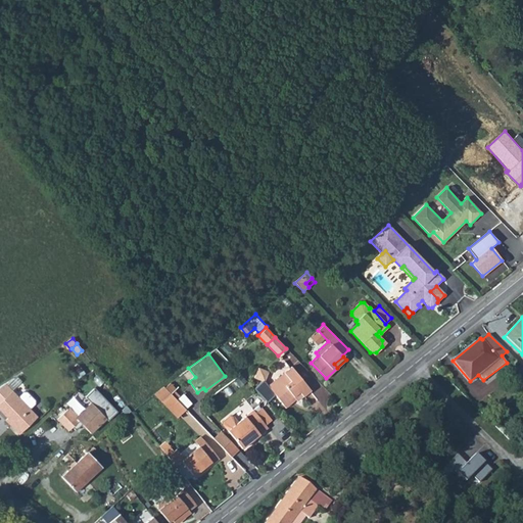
[(282,405),(293,395),(295,398),(296,400),(311,390),(291,366),(283,372),(270,382),(267,385),(264,382),(262,382),(253,388),(267,401),(275,395),(282,405)]
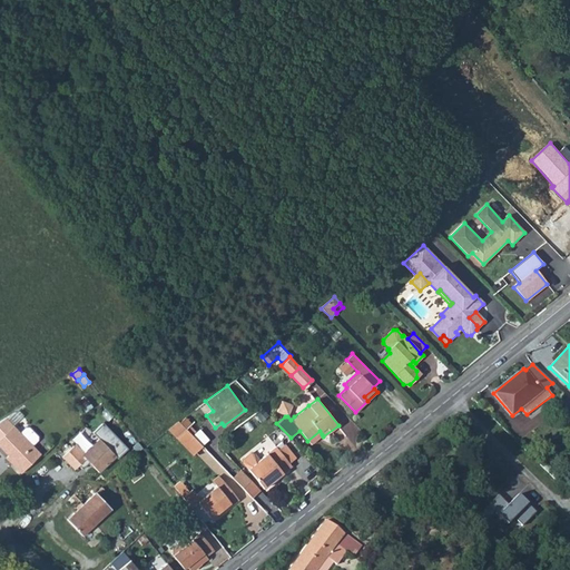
[(308,405),(304,399),(290,411),(294,416),(308,405)]
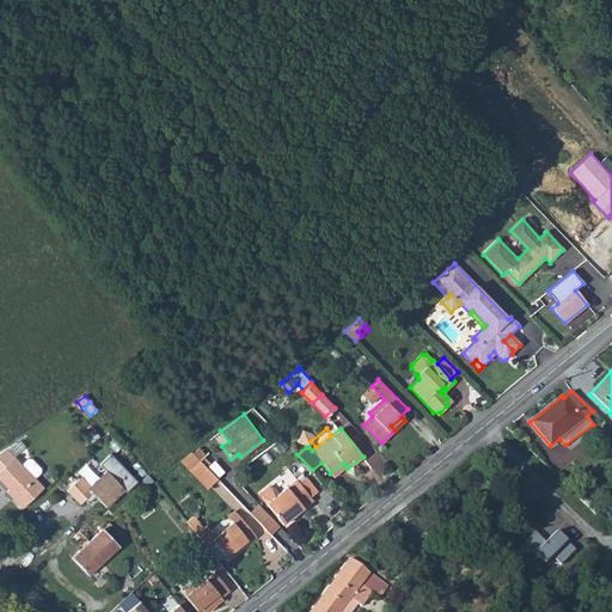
[(306,447),(308,447),(311,441),(312,435),(300,433),(297,445),(306,447)]
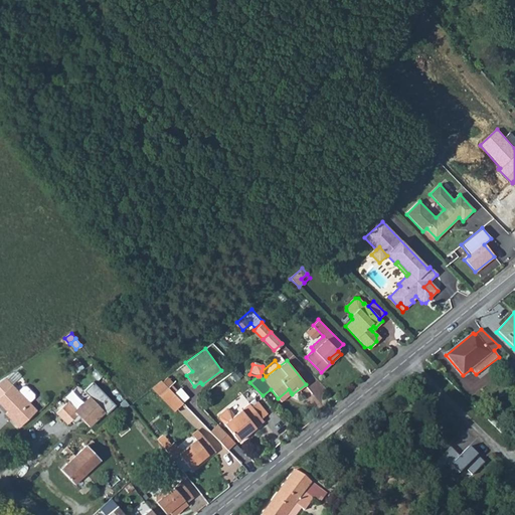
[(167,386),(174,380),(169,375),(161,380),(167,386)]
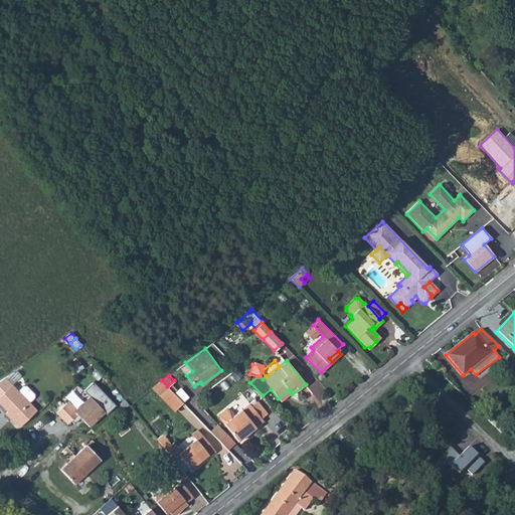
[(12,416),(10,418),(18,426),(35,409),(28,402),(32,397),(32,394),(25,387),(22,387),(17,391),(4,378),(0,380),(0,403),(7,410),(12,416)]
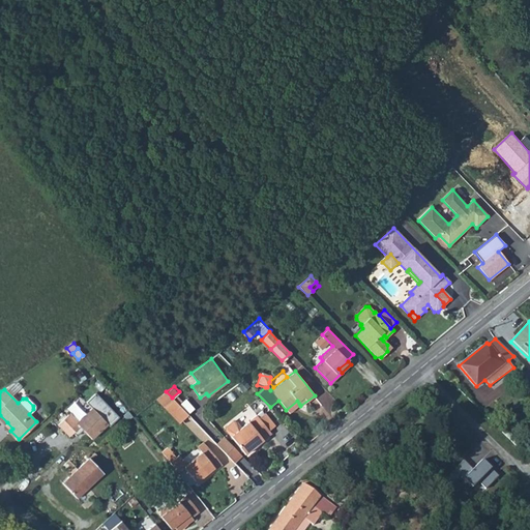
[(91,407),(76,422),(79,425),(83,430),(92,439),(107,424),(109,427),(119,416),(95,391),(85,401),(91,407)]
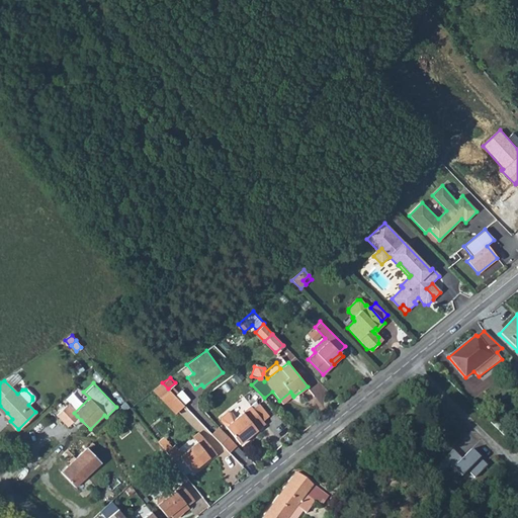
[(160,397),(168,389),(162,382),(153,390),(160,397)]
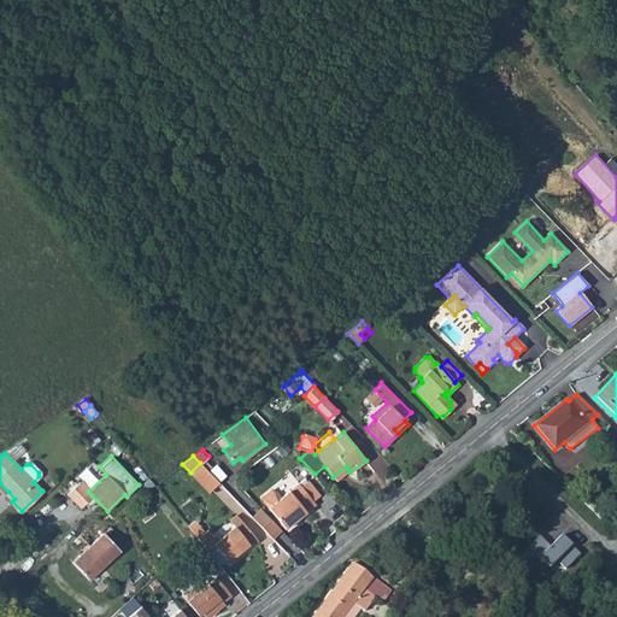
[(218,482),(227,475),(209,456),(200,463),(218,482)]
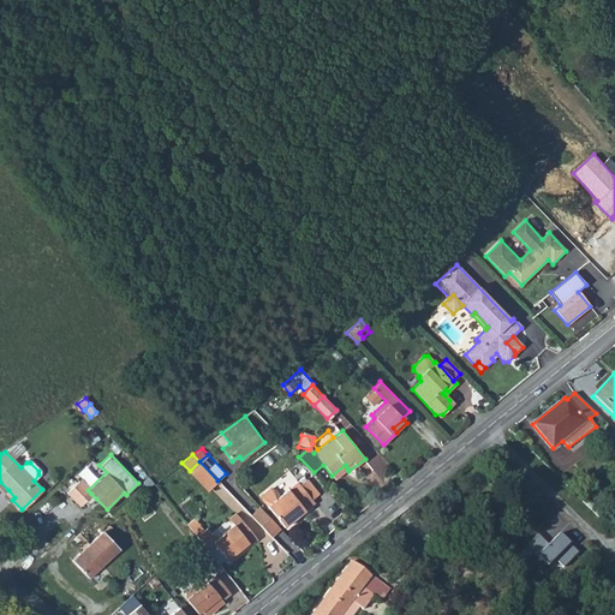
[(208,490),(218,481),(199,461),(190,471),(208,490)]
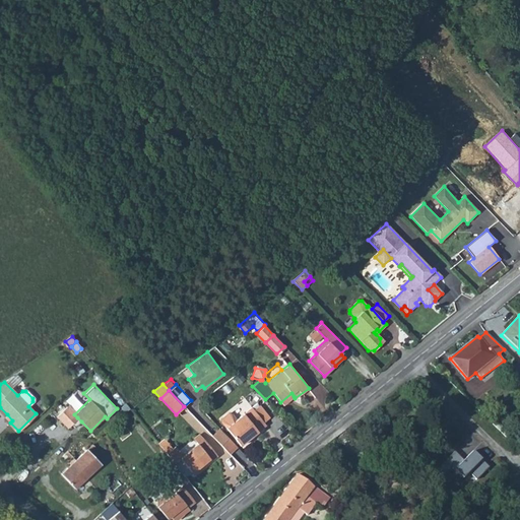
[(282,404),(294,396),(291,393),(280,402),(282,404)]
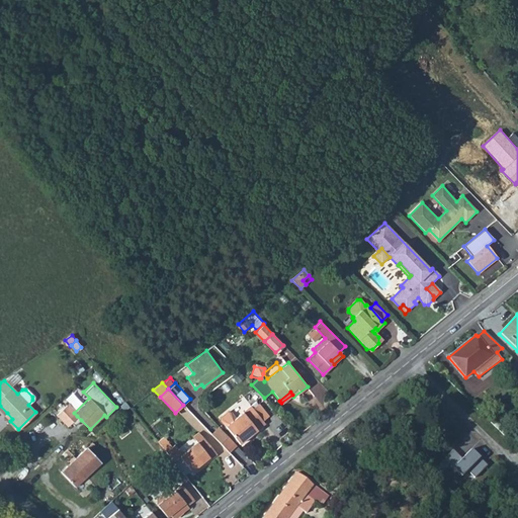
[(239,443),(264,423),(262,420),(268,415),(258,404),(253,408),(250,405),(234,418),(230,411),(227,411),(220,416),(220,419),(224,425),(239,443)]
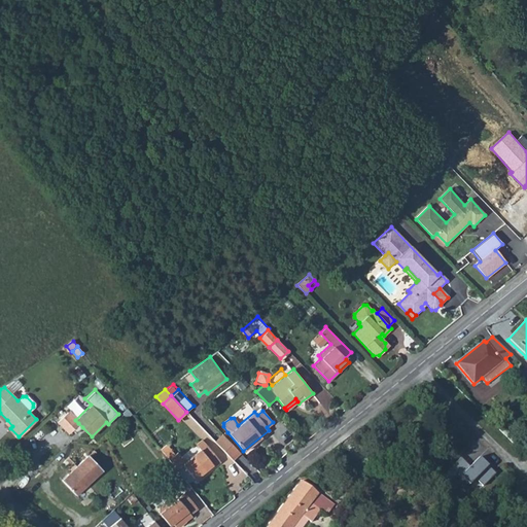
[(68,433),(78,423),(75,420),(67,412),(57,421),(68,433)]
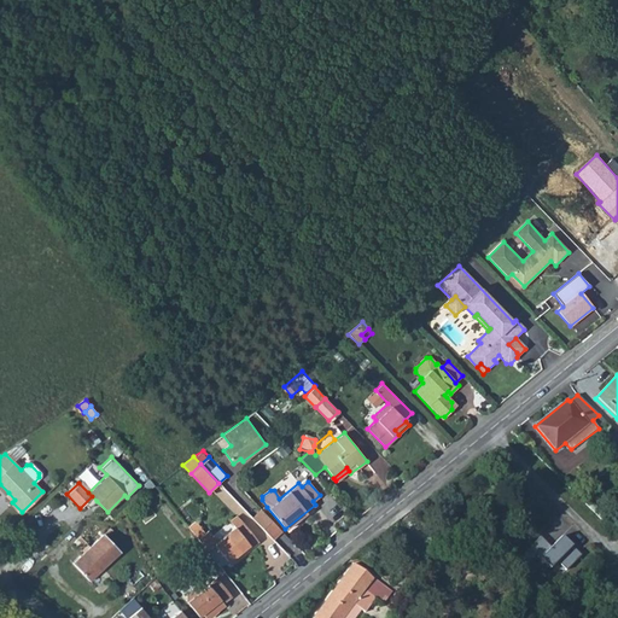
[(85,513),(97,501),(92,496),(80,508),(85,513)]
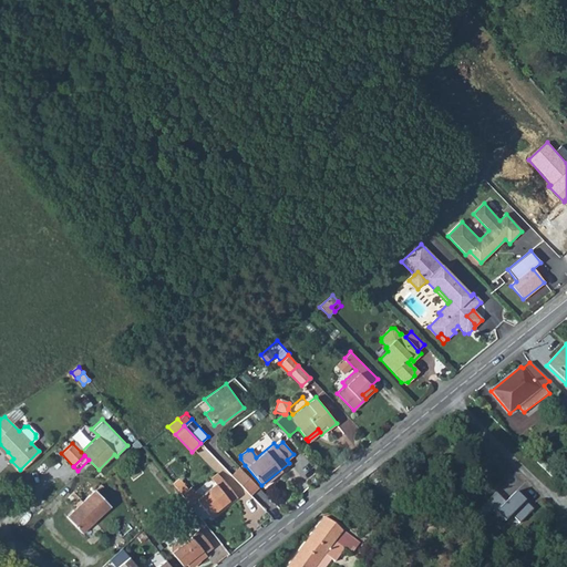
[(261,505),(270,497),(240,465),(232,473),(261,505)]
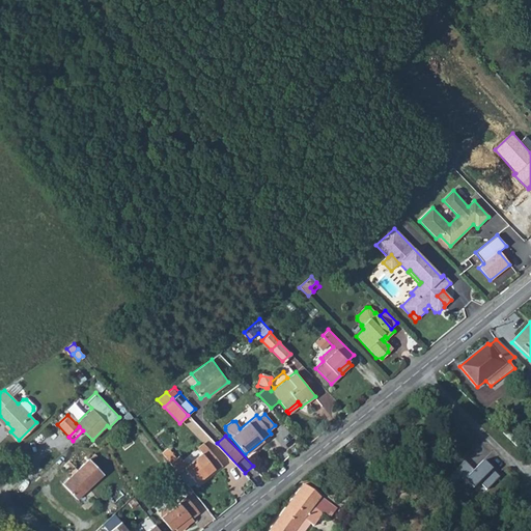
[(204,474),(206,476),(221,465),(207,447),(185,466),(177,455),(169,463),(177,473),(184,468),(195,481),(204,474)]
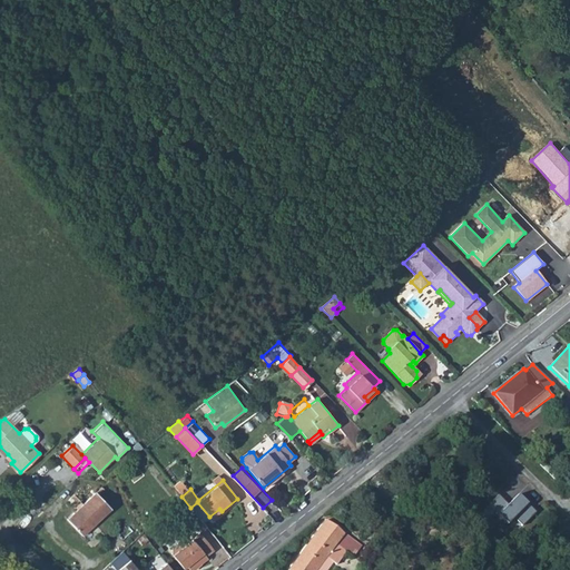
[(66,519),(81,534),(110,508),(96,492),(72,512),(67,518),(66,519)]
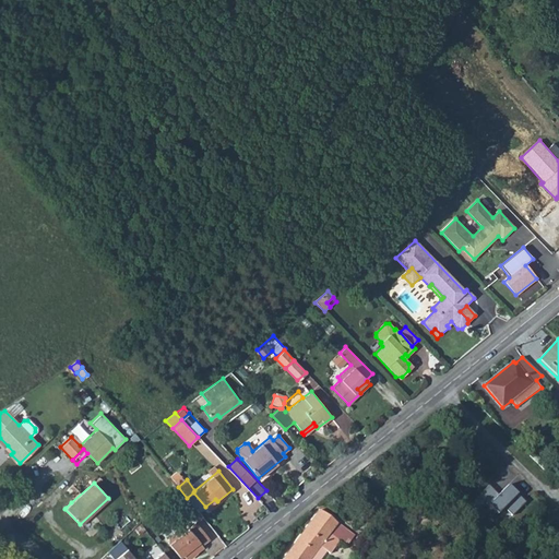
[(487,487),(476,499),(482,504),(486,501),(498,513),(503,508),(512,515),(526,501),(508,484),(496,497),(487,487)]
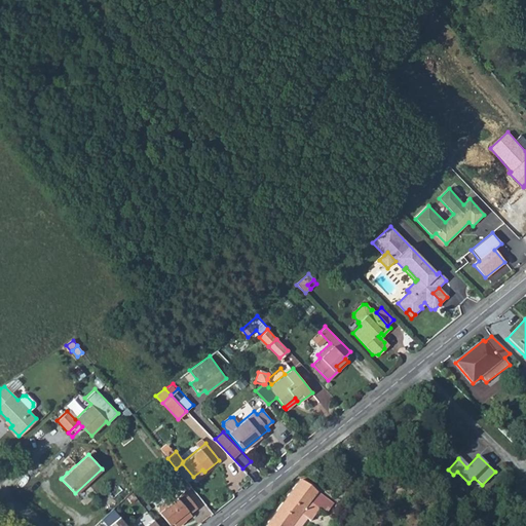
[(195,480),(204,472),(202,470),(193,477),(195,480)]
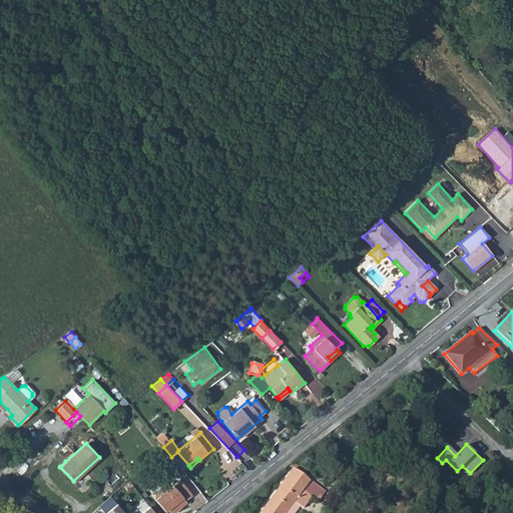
[(325,491),(293,467),(259,512),(292,512),(298,505),(302,507),(314,491),(321,496),(325,491)]
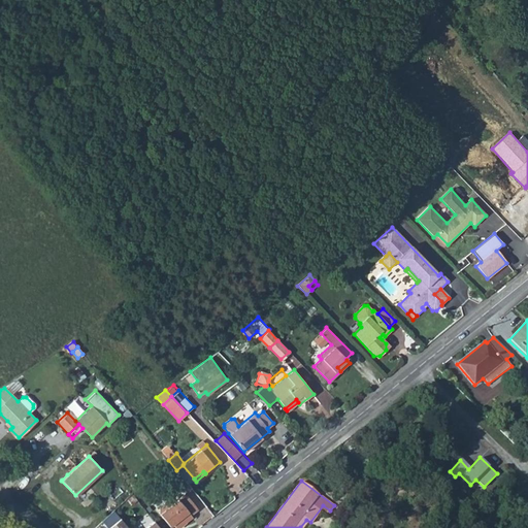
[(184,519),(185,520),(192,515),(190,512),(197,506),(184,491),(172,501),(166,500),(158,506),(159,510),(169,524),(172,522),(175,525),(184,519)]
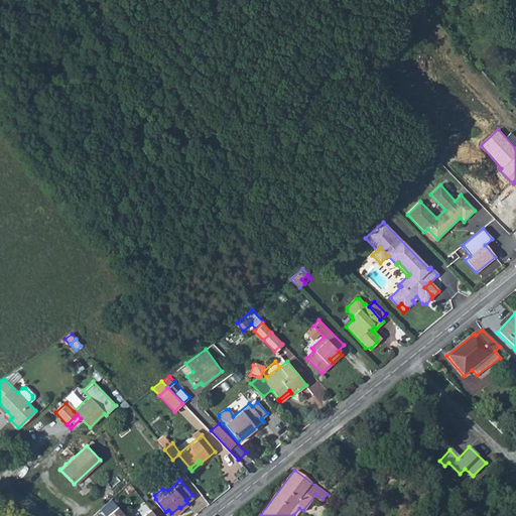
[(124,515),(111,500),(99,509),(105,515),(124,515)]
